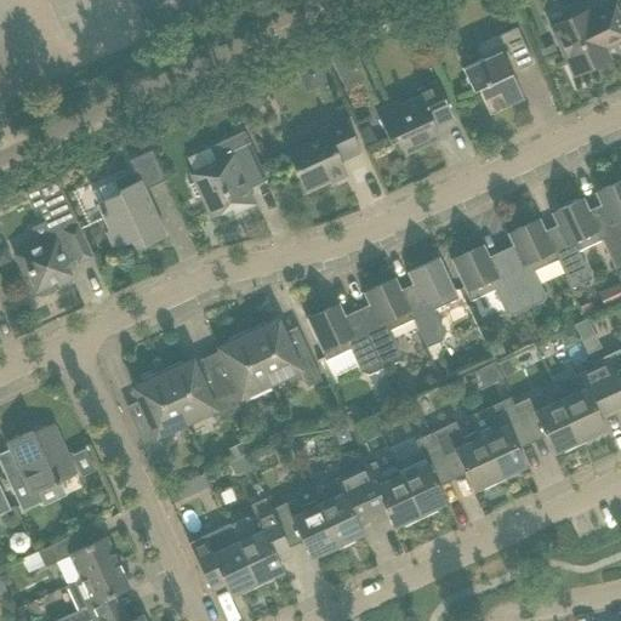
[(611,45),(620,40),(620,20),(615,6),(591,18),(587,11),(550,28),(573,77),(610,60),(603,45),(610,41),(611,45)]
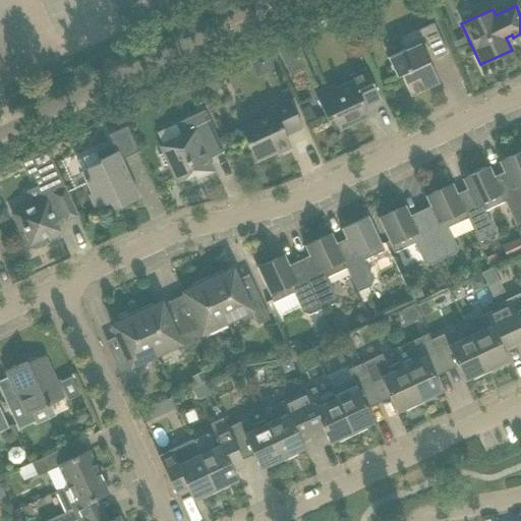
[(447,54),(439,35),(432,23),(403,38),(401,42),(405,50),(388,58),(396,77),(401,75),(411,97),(439,83),(428,62),(447,54)]
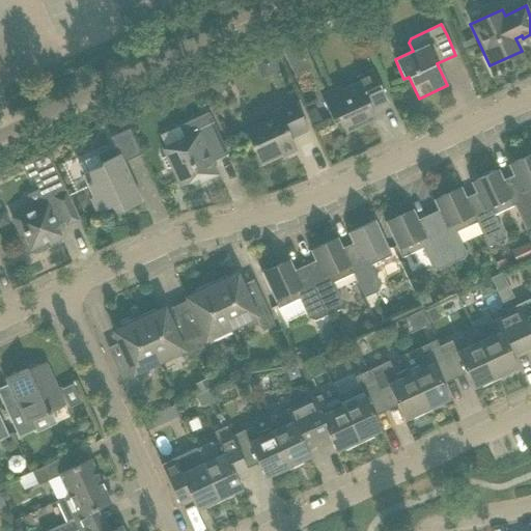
[(388,103),(379,84),(372,71),(357,78),(359,83),(343,91),(341,87),(320,96),(332,119),(337,117),(344,133),(375,119),(371,110),(388,103)]
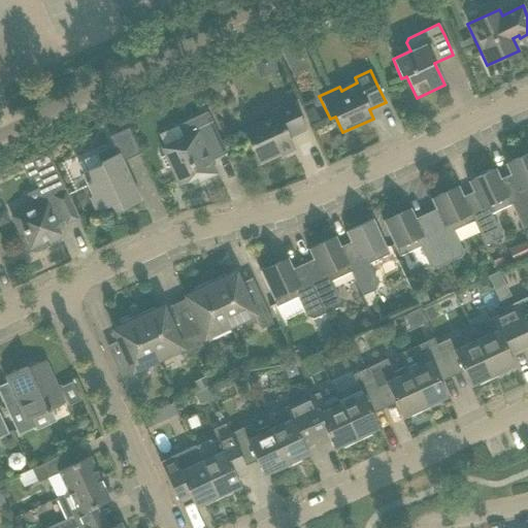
[(306,130),(293,102),(270,112),(272,118),(244,131),(260,163),(293,147),(289,138),(306,130)]
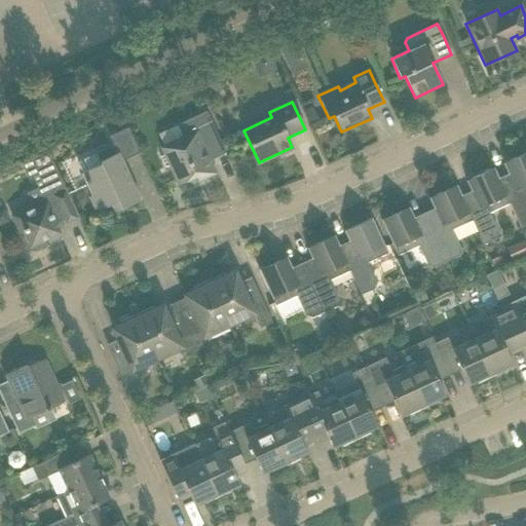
[(223,147),(214,128),(207,112),(177,125),(183,138),(161,148),(164,155),(160,156),(165,168),(170,166),(178,185),(195,177),(198,182),(216,174),(210,160),(212,159),(210,153),(223,147)]
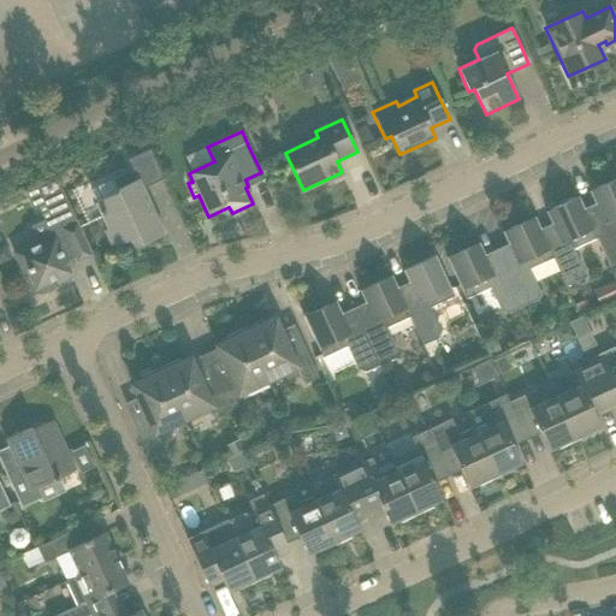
[(118,193),(95,203),(108,229),(105,231),(112,246),(116,244),(117,247),(138,237),(142,246),(164,235),(142,189),(164,179),(154,158),(150,149),(141,154),(128,160),(132,171),(112,179),(118,193)]
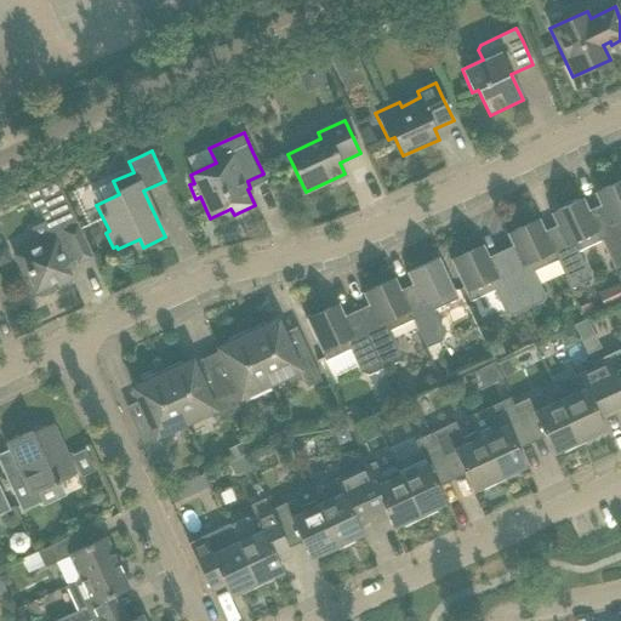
[(13,255),(23,277),(28,274),(35,291),(56,283),(58,286),(66,284),(63,279),(70,275),(67,266),(75,261),(75,262),(92,255),(78,223),(56,178),(36,187),(52,221),(45,224),(53,241),(41,246),(40,241),(13,255)]
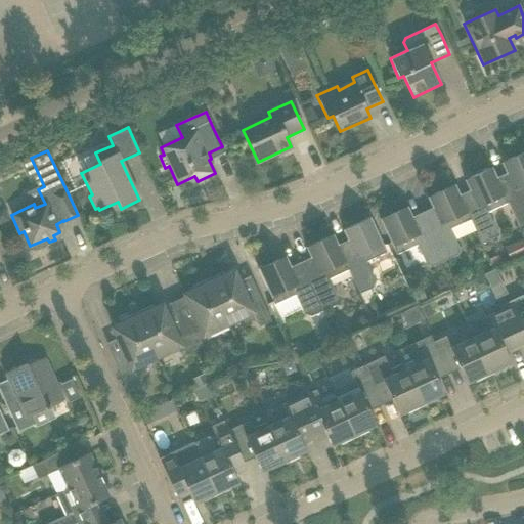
[(523,153),(501,164),(506,174),(496,178),(508,203),(507,203),(518,227),(523,223),(523,153)]
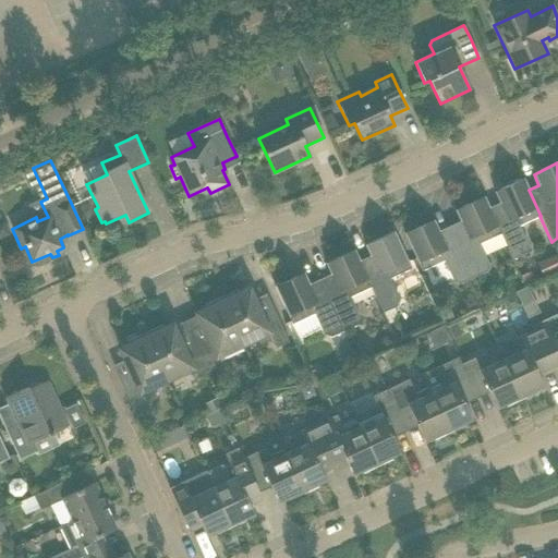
[(529,190),(524,179),(494,192),(499,203),(489,207),(489,208),(501,234),(500,234),(507,247),(512,259),(526,254),(529,246),(519,226),(540,216),(541,216),(529,190)]
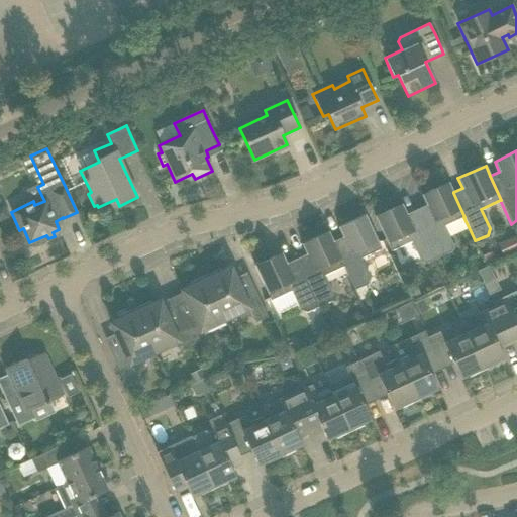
[(453,193),(453,192),(448,182),(421,195),(426,205),(416,210),(438,257),(451,251),(453,245),(450,238),(470,229),(463,217),(464,217),(453,193)]
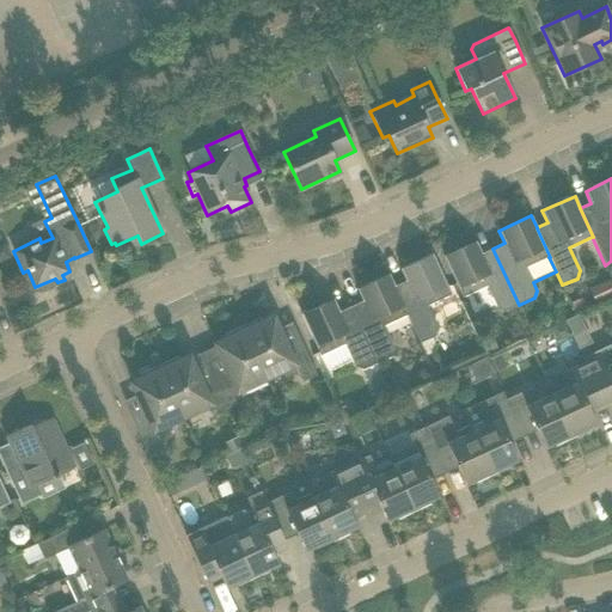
[(519,305),(493,249),(482,254),(476,242),(444,257),(463,298),(487,286),(497,308),(505,312),(519,305)]
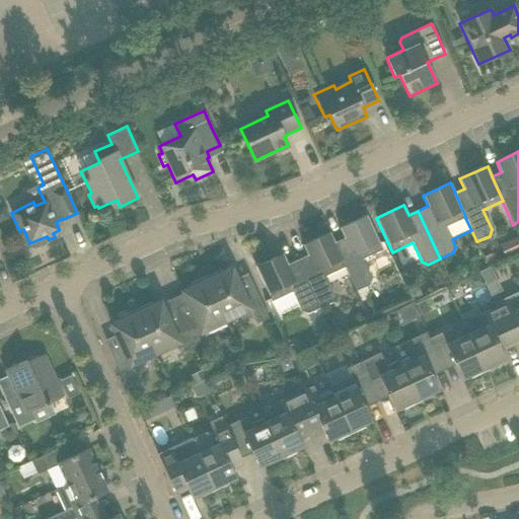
[(382,249),(375,233),(367,215),(339,228),(344,238),(335,242),(335,243),(346,268),(345,268),(356,291),(369,285),(371,279),(362,260),(382,249)]
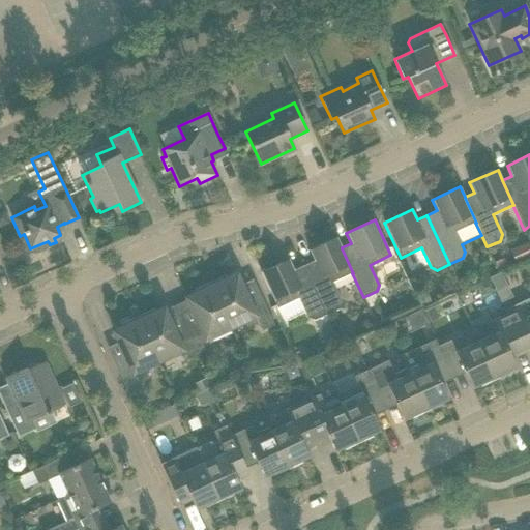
[(342,248),(342,247),(337,237),(308,251),(314,261),(303,265),(327,315),(340,308),(342,301),(332,282),(352,273),(353,273),(342,248)]
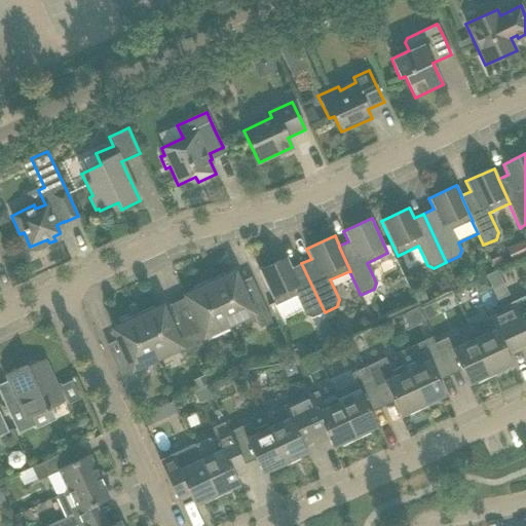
[(280,260),(259,270),(267,289),(275,305),(277,304),(283,316),(302,308),(305,315),(312,317),(325,312),(301,263),(292,268),(287,258),(280,260)]
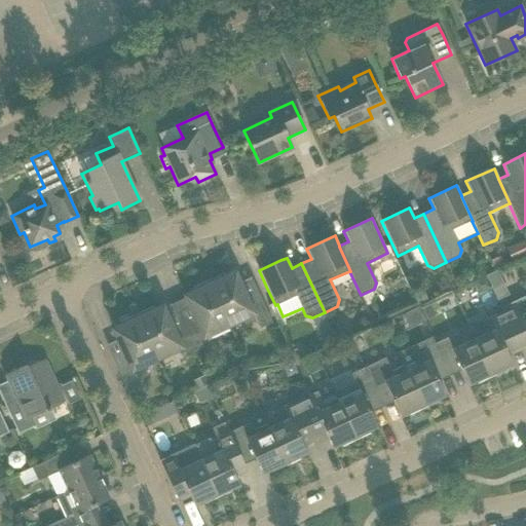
[(491,273),(499,297),(510,294),(500,270),(491,273)]
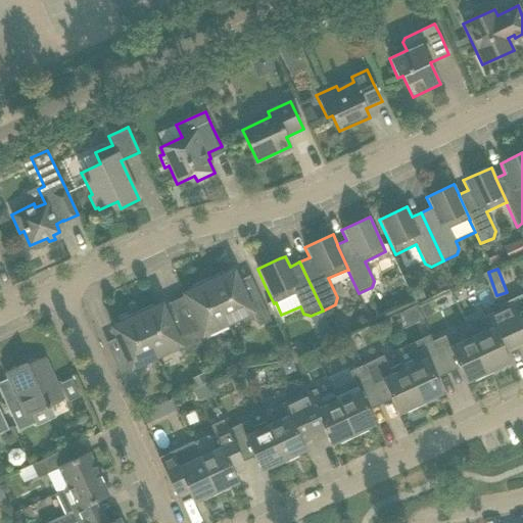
[(223,272),(206,279),(228,324),(252,313),(258,326),(271,321),(268,313),(258,294),(247,299),(234,271),(225,275),(223,272)]
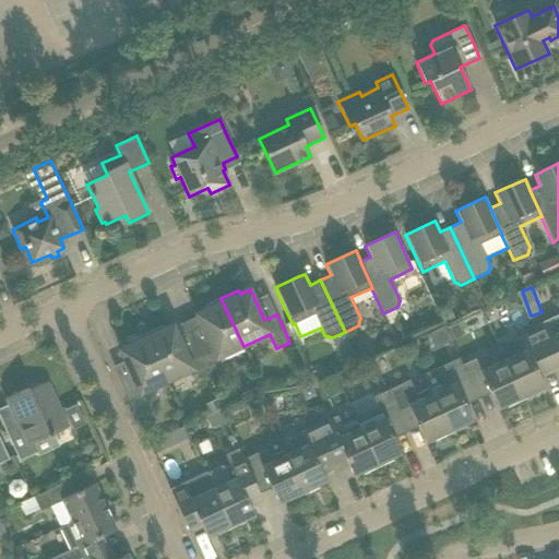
[(244,346),(221,298),(204,306),(205,310),(195,314),(212,348),(201,354),(209,371),(222,366),(217,358),(244,346)]
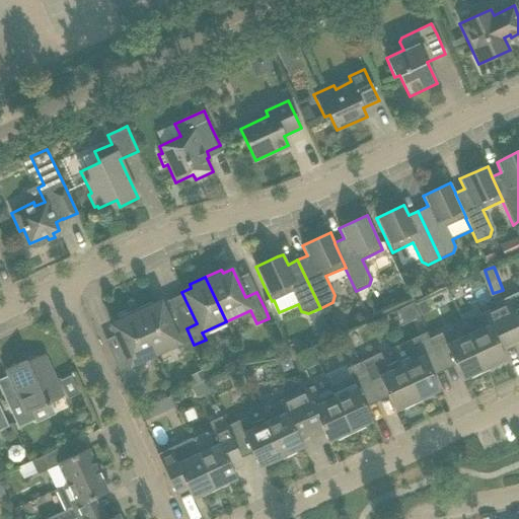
[(412,303),(423,298),(419,289),(415,288),(406,292),(412,303)]
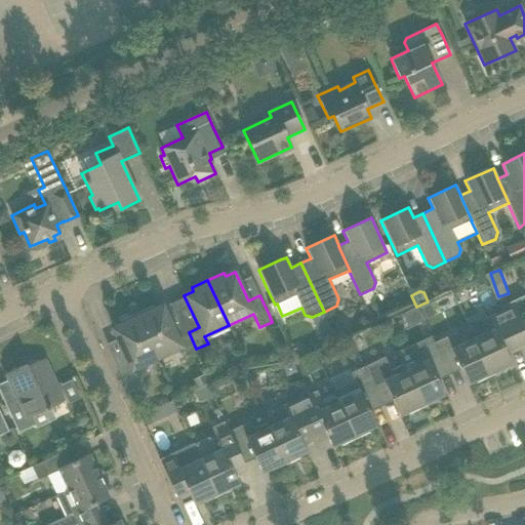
[(524,295),(499,307),(501,311),(513,336),(519,350),(524,347),(524,295)]
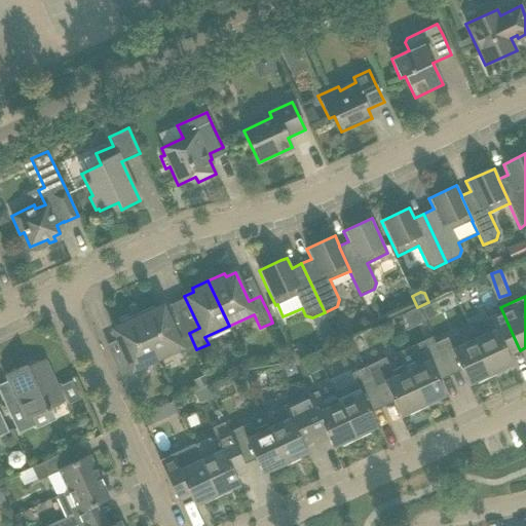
[(152,306),(136,314),(157,359),(181,347),(185,355),(196,349),(189,333),(178,338),(163,305),(153,310),(152,306)]
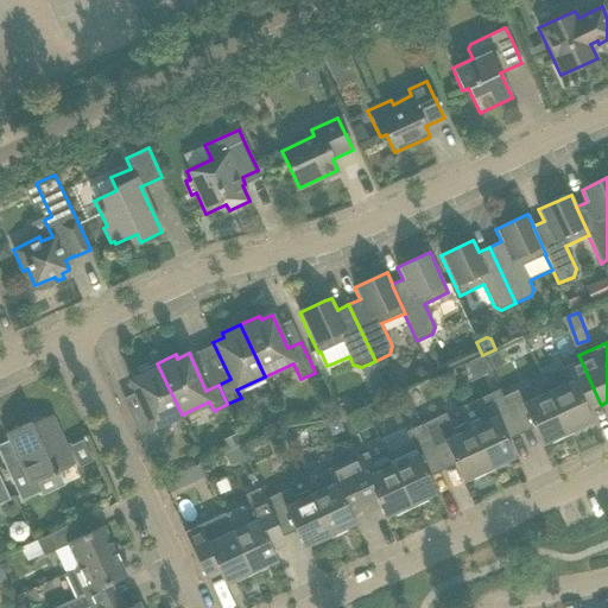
[(601,405),(594,390),(581,360),(557,372),(559,386),(548,392),(568,436),(584,428),(583,425),(593,420),(588,411),(601,405)]
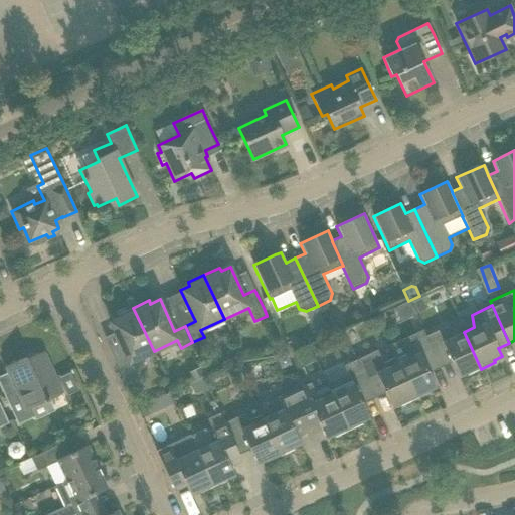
[(154,351),(133,308),(118,315),(119,318),(110,323),(125,354),(114,359),(126,386),(138,380),(130,362),(154,351)]
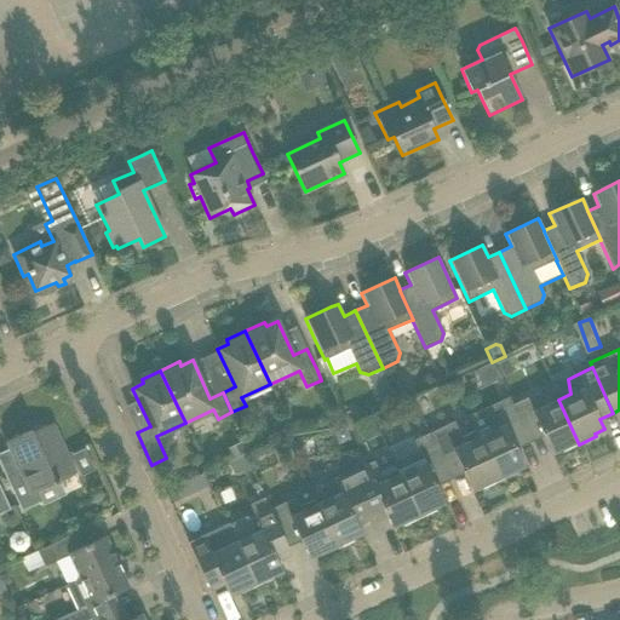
[(391,388),(377,395),(383,407),(397,401),(391,388)]
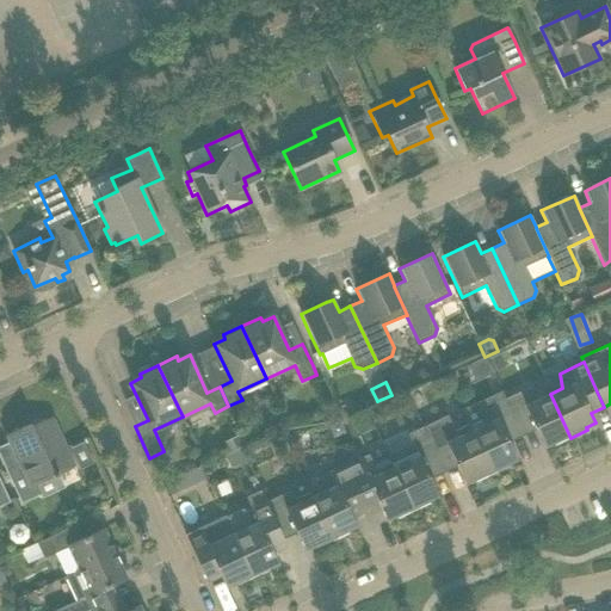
[(571,438),(550,394),(538,400),(529,388),(505,399),(519,429),(532,423),(544,446),(554,443),(555,445),(571,438)]
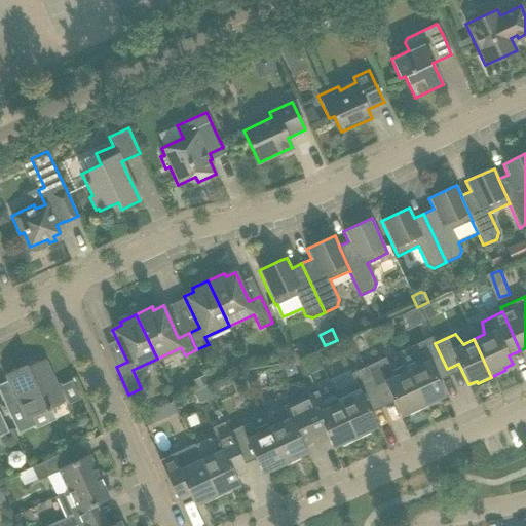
[(447,369),(435,343),(431,337),(398,353),(404,366),(406,371),(423,408),(438,402),(437,400),(445,396),(435,374),(447,369)]
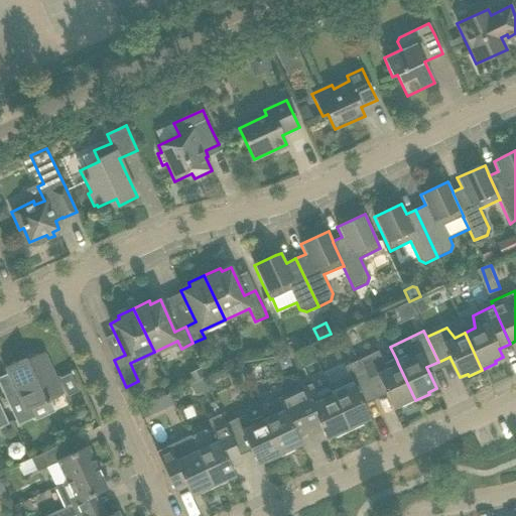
[(415,400),(398,364),(396,359),(384,364),(378,351),(357,361),(372,392),(383,387),(393,408),(401,405),(402,407),(415,400)]
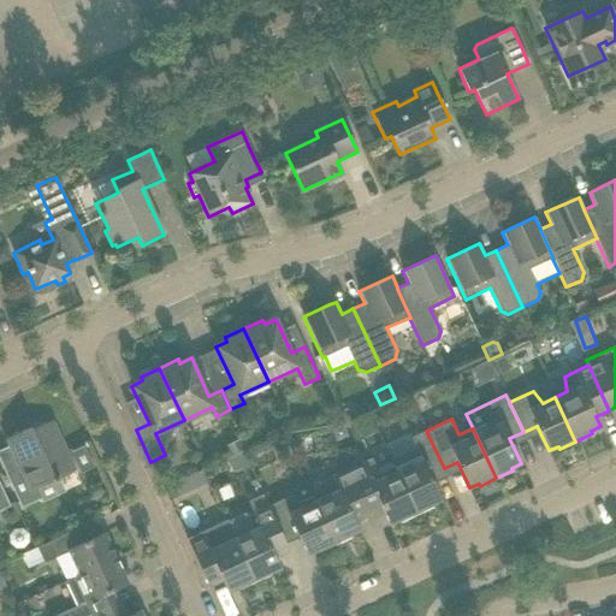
[(31,427),(6,439),(19,468),(6,474),(22,508),(40,499),(36,489),(76,471),(55,426),(48,430),(46,424),(33,431),(31,427)]
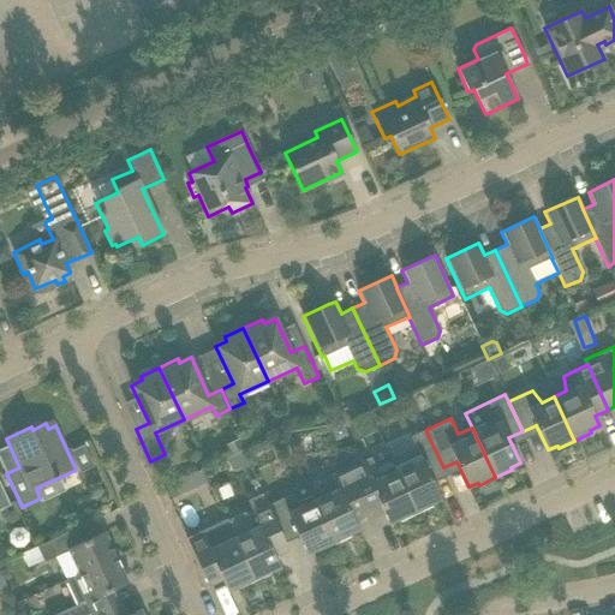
[(443,467),(425,430),(425,429),(410,437),(415,447),(390,459),(392,461),(395,470),(416,514),(433,507),(431,503),(441,500),(429,475),(443,467)]
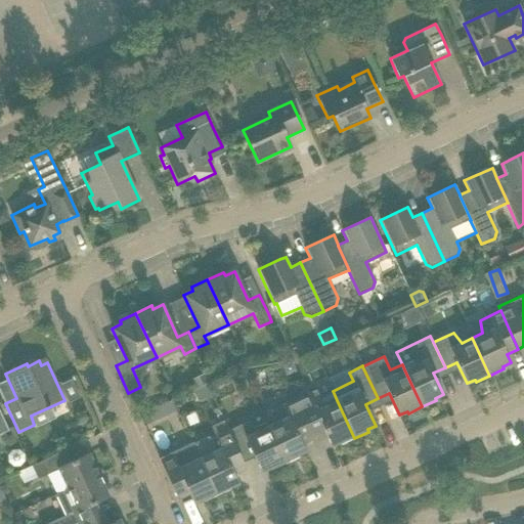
[(219,366),(207,373),(211,382),(223,376),(219,366)]
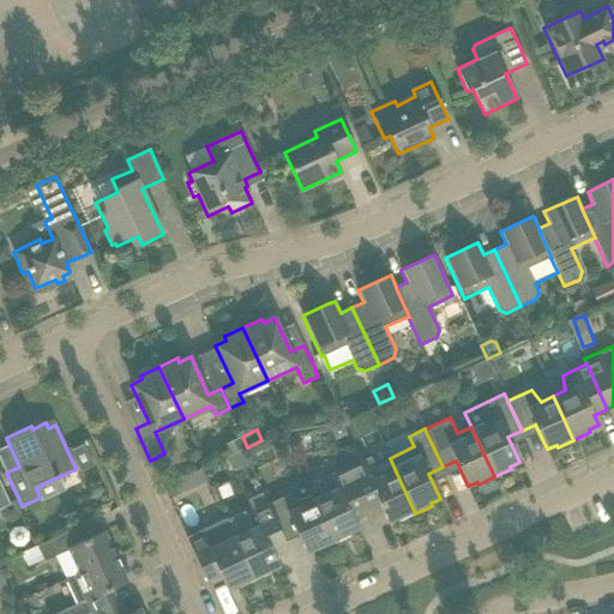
[(247,447),(242,437),(224,444),(230,455),(247,447)]
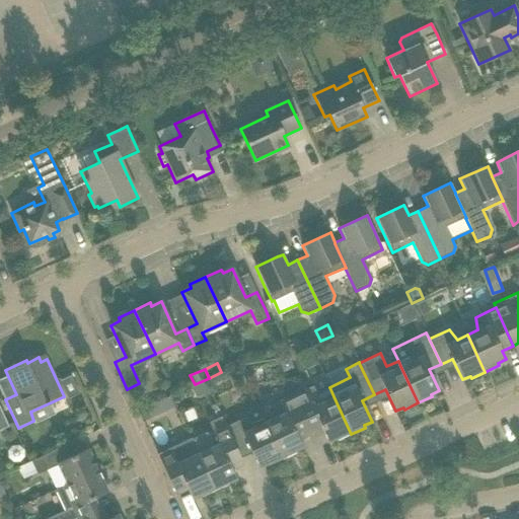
[(351,434),(334,396),(330,389),(318,395),(311,386),(293,395),(312,438),(324,433),(328,442),(337,438),(338,440),(351,434)]
